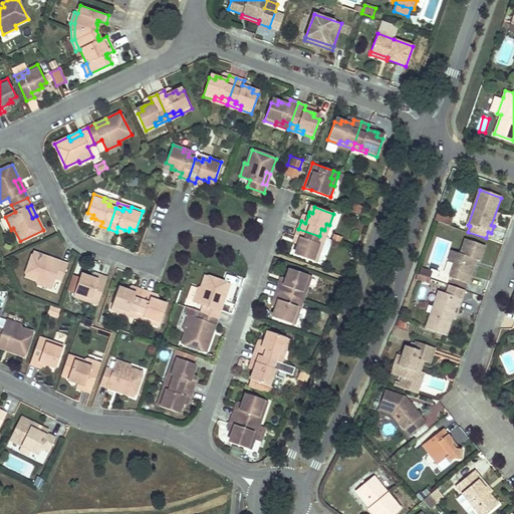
[(444,224),(447,216),(437,213),(434,220),(444,224)]
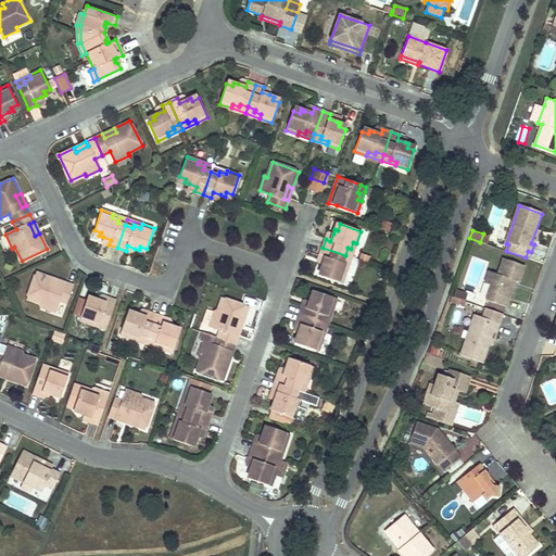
[(487,244),(489,237),(483,234),(480,242),(487,244)]
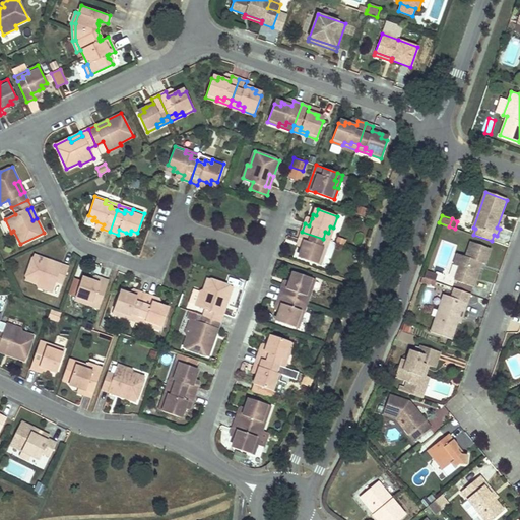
[(328,241),(333,228),(330,226),(328,233),(325,232),(323,239),(328,241)]
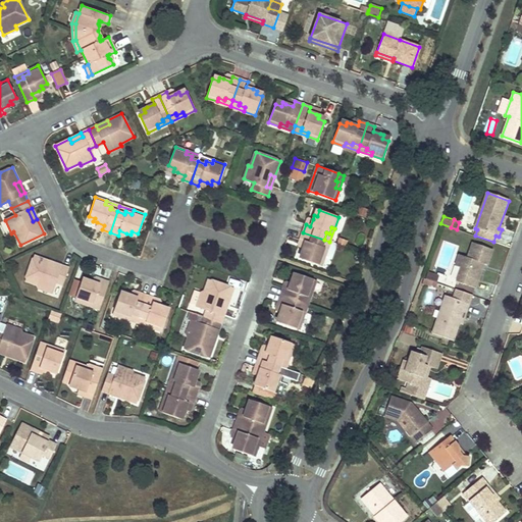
[(331,258),(336,244),(329,242),(324,240),(303,232),(300,240),(305,242),(302,249),(301,252),(305,254),(302,259),(321,266),(325,256),(331,258)]
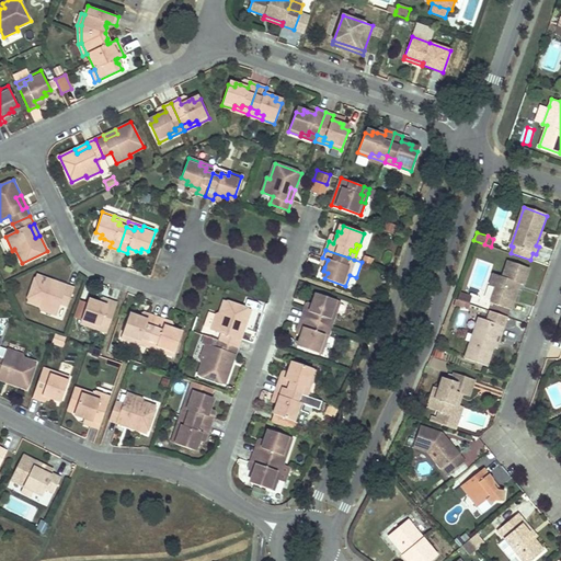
[(382,262),(389,265),(395,254),(388,251),(382,262)]
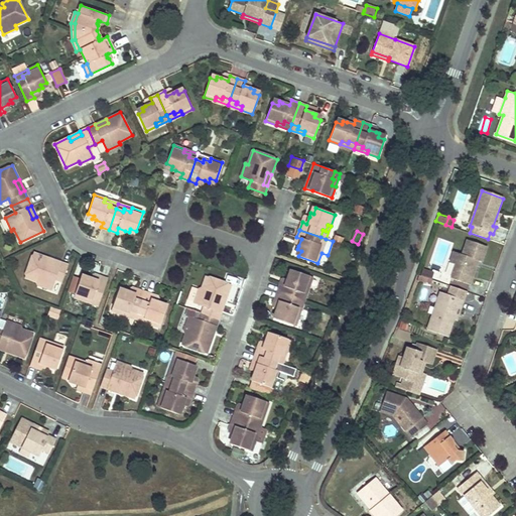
[(488,246),(468,240),(463,254),(455,251),(450,262),(456,264),(452,278),(470,284),(477,265),(475,264),(476,260),(478,260),(482,262),(488,246)]
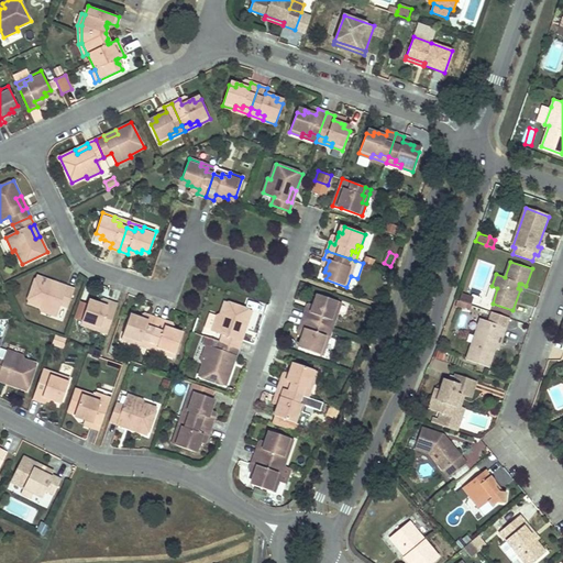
[(53,282),(36,276),(26,302),(42,308),(41,310),(55,316),(59,305),(67,308),(74,289),(65,286),(64,290),(51,286),(53,282)]
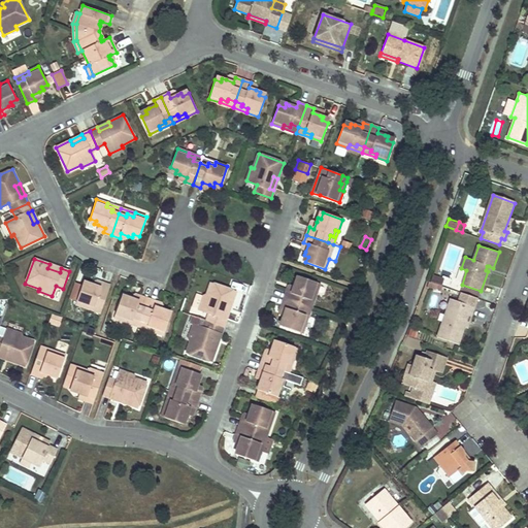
[(50,264),(47,268),(60,272),(61,268),(50,264)]
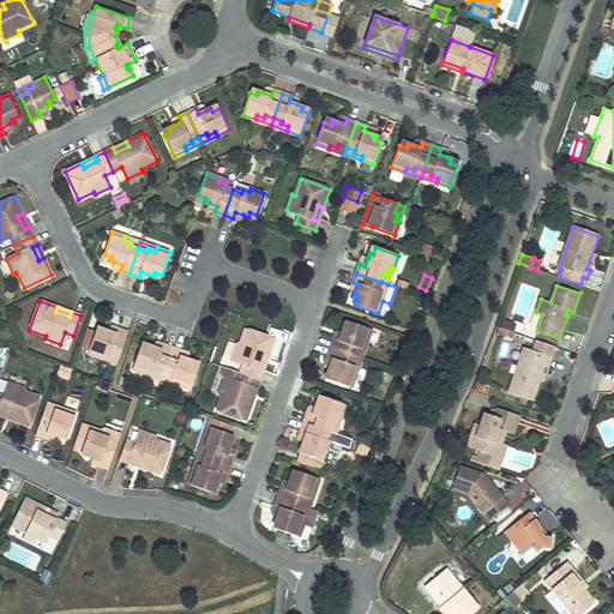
[(511,332),(513,323),(501,319),(499,327),(511,332)]
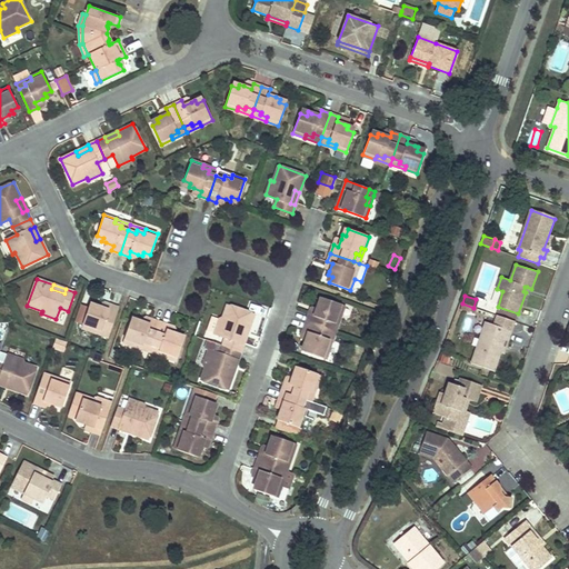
[(318,303),(317,308),(313,316),(308,313),(306,322),(329,330),(331,322),(335,323),(337,317),(340,318),(345,306),(323,298),(321,305),(318,303)]
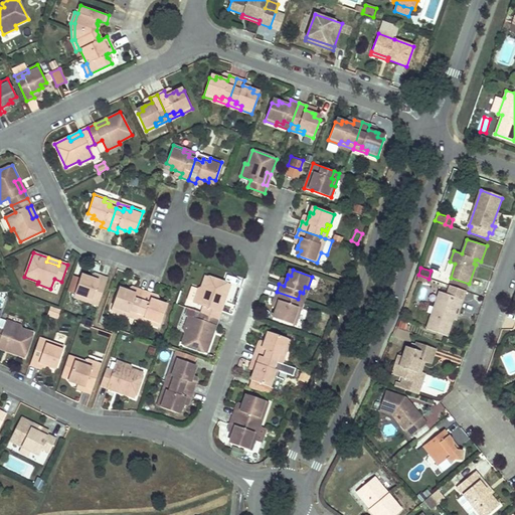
[(108,279),(100,276),(98,281),(91,279),(88,277),(87,281),(80,279),(73,297),(84,301),(86,298),(92,300),(93,297),(100,300),(108,279)]
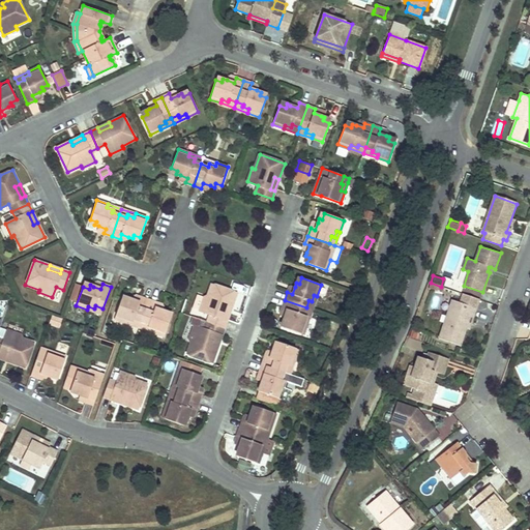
[(231,307),(237,292),(211,284),(206,297),(197,294),(193,307),(200,310),(199,311),(210,314),(207,322),(225,327),(227,320),(223,318),(227,306),(231,307)]
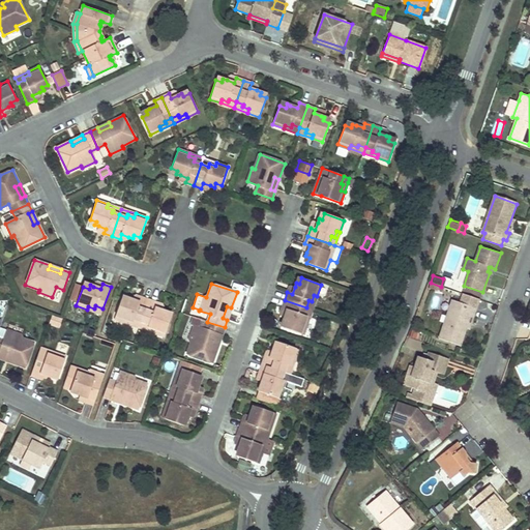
[(238,294),(234,307),(240,310),(244,296),(238,294)]
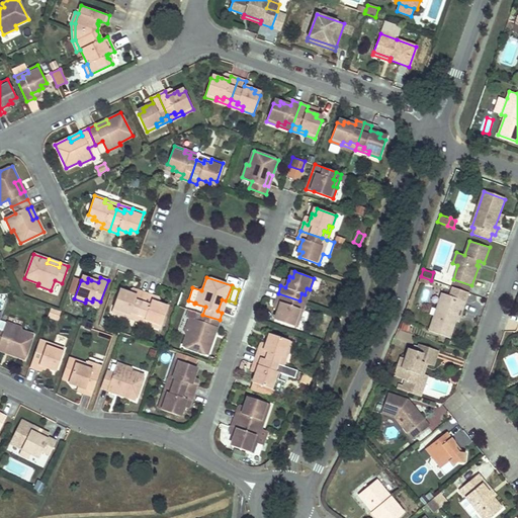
[(305,303),(310,289),(307,288),(305,294),(301,293),(299,300),(305,303)]
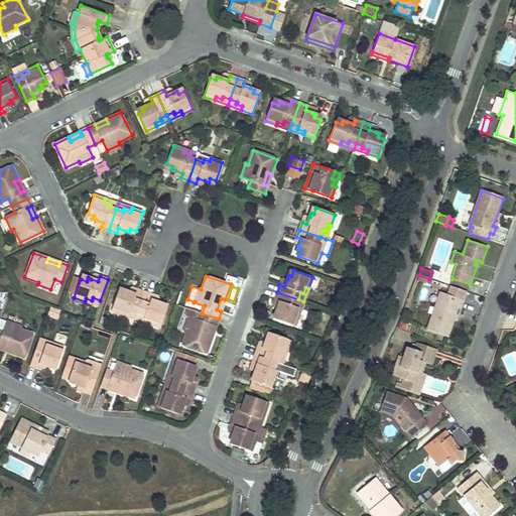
[(145,292),(137,289),(135,294),(128,291),(125,290),(124,293),(118,291),(111,310),(122,314),(123,311),(130,313),(130,310),(137,313),(145,292)]
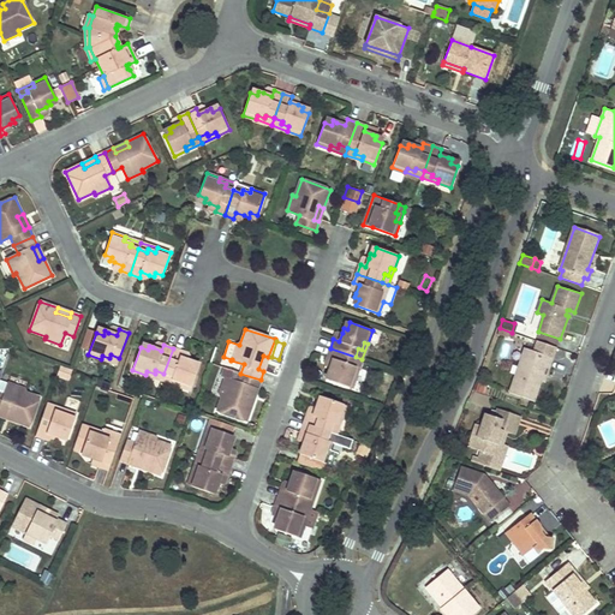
[(190,390),(198,368),(191,365),(192,362),(189,360),(180,357),(181,352),(173,348),(163,374),(172,376),(172,380),(179,382),(178,386),(190,390)]
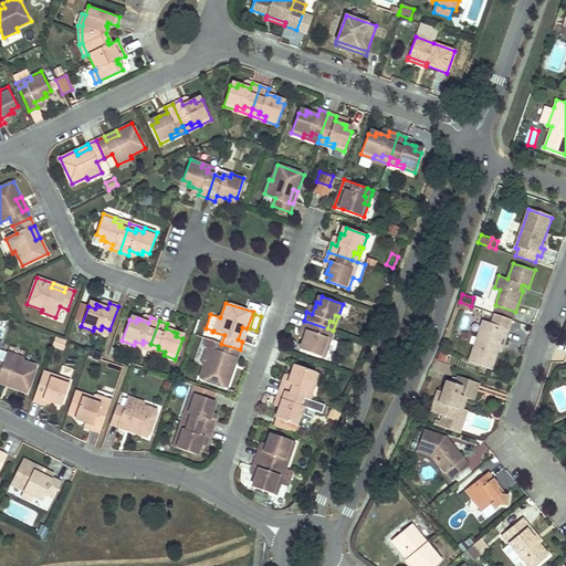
[(305,344),(303,350),(324,357),(328,345),(324,344),(327,337),(324,336),(327,328),(304,321),(301,328),(306,331),(303,338),(302,343),(305,344)]
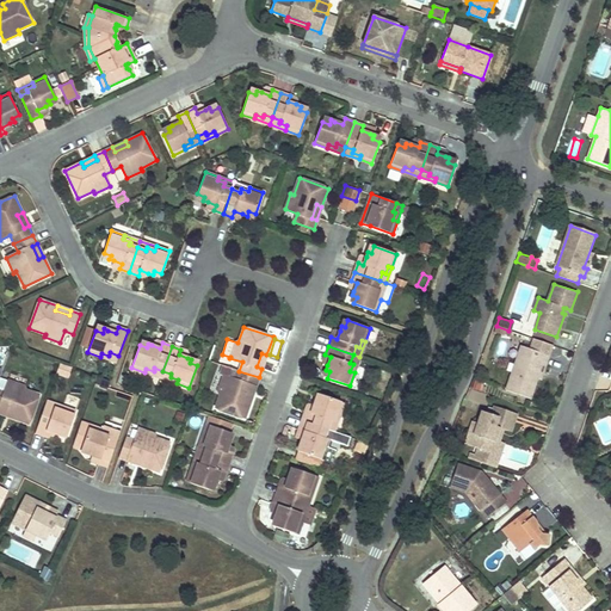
[(528,357),(530,349),(522,346),(518,355),(528,357)]
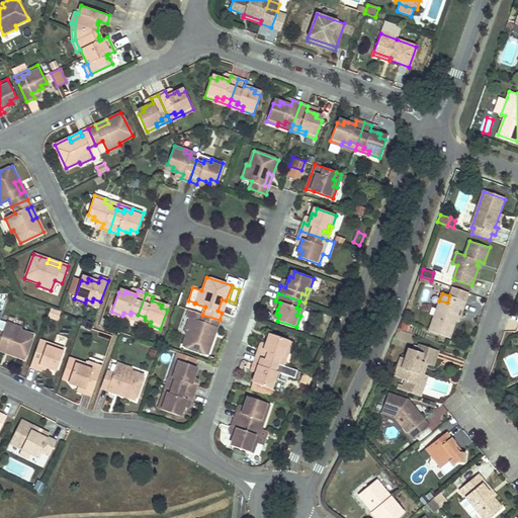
[(465,301),(449,295),(447,303),(439,300),(429,331),(450,338),(455,321),(459,309),(462,310),(465,301)]
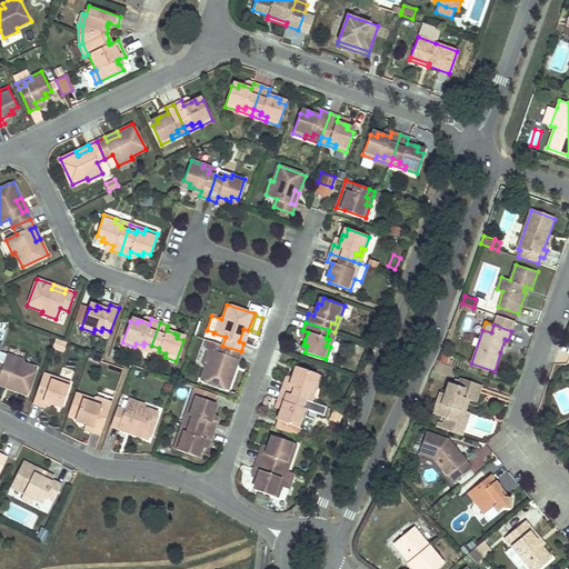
[(95,329),(93,332),(108,338),(110,331),(102,328),(101,331),(95,329)]
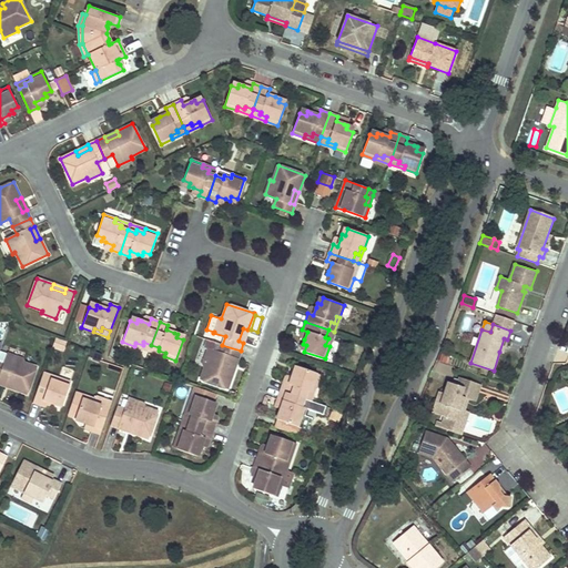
[(247,330),(243,328),(239,341),(243,343),(247,330)]
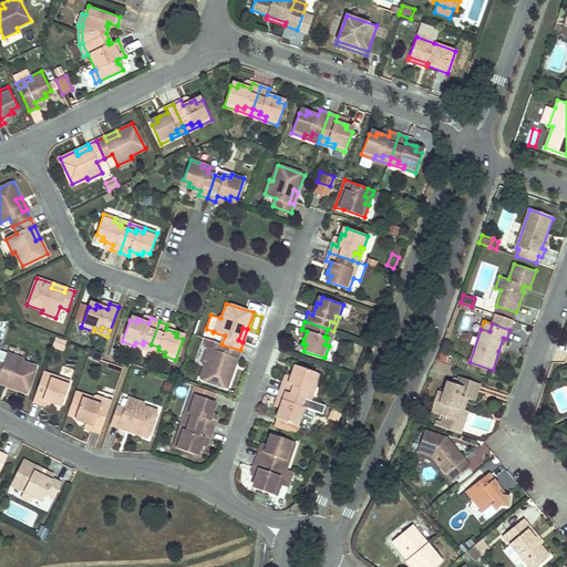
[(325,344),(329,346),(333,331),(328,329),(325,337),(328,338),(325,344)]
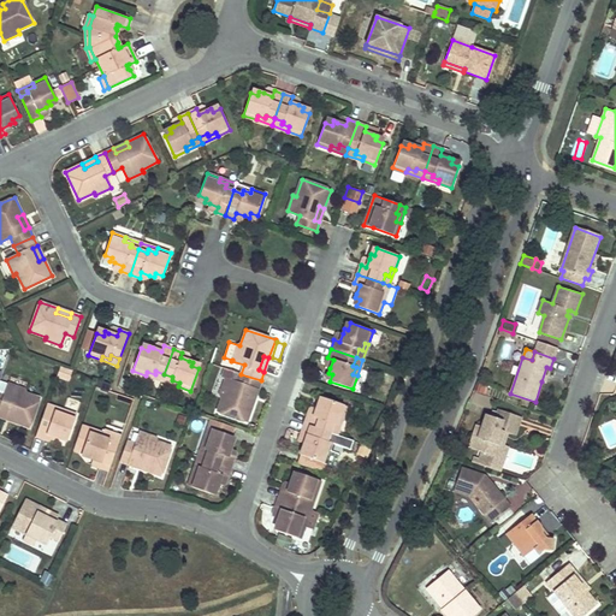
[(147,372),(146,375),(161,380),(164,374),(155,371),(155,374),(147,372)]
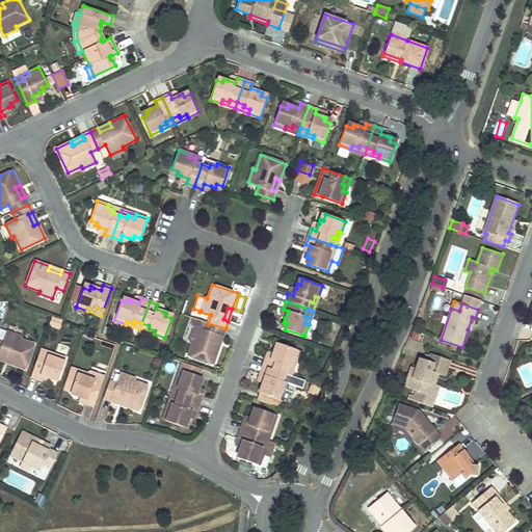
[(139,328),(154,334),(155,330),(149,328),(149,325),(141,323),(139,328)]
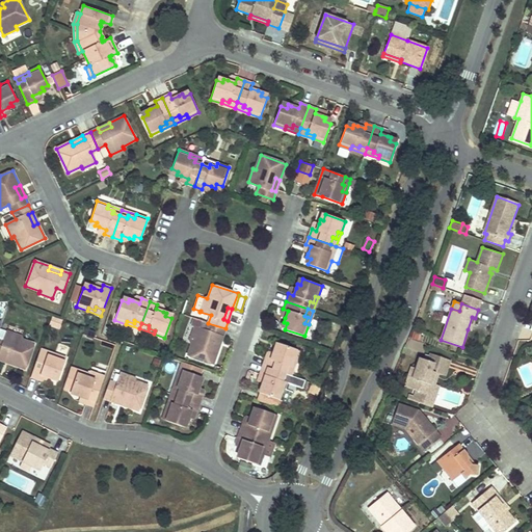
[(187,355),(213,365),(218,349),(214,347),(218,336),(222,337),(225,328),(208,323),(205,330),(194,326),(190,341),(192,342),(187,355)]
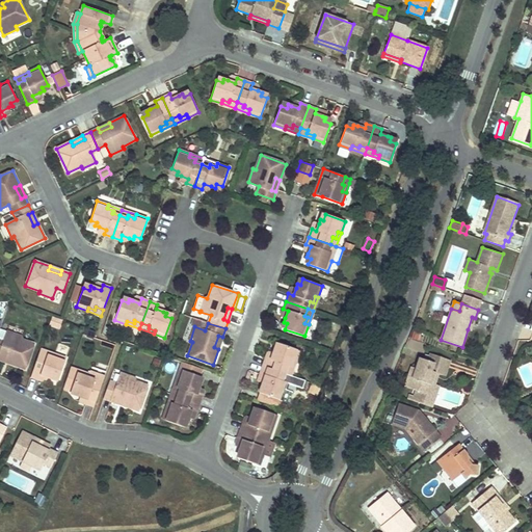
[(9,364),(25,369),(34,344),(20,339),(21,336),(7,331),(3,342),(0,340),(0,354),(11,358),(9,364)]
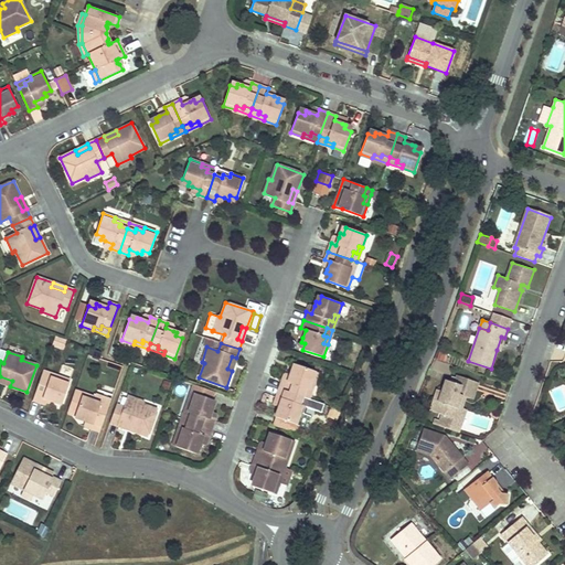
[(232,356),(227,369),(232,371),(236,358),(232,356)]
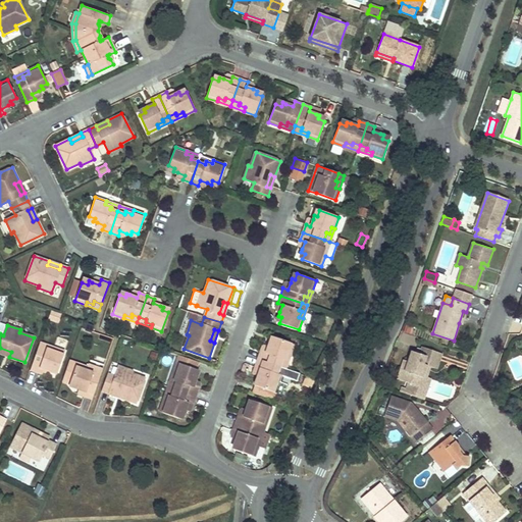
[(269,342),(268,346),(265,353),(261,351),(258,359),(279,366),(281,359),(284,360),(286,354),(290,355),(294,344),(274,337),(272,344),(269,342)]
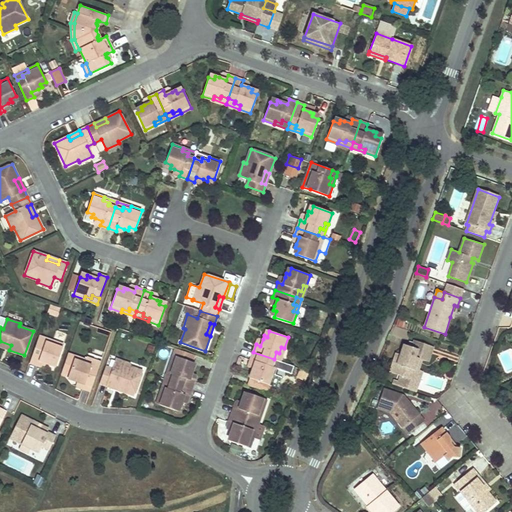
[(51,344),(52,341),(39,336),(37,342),(44,344),(45,342),(51,344)]
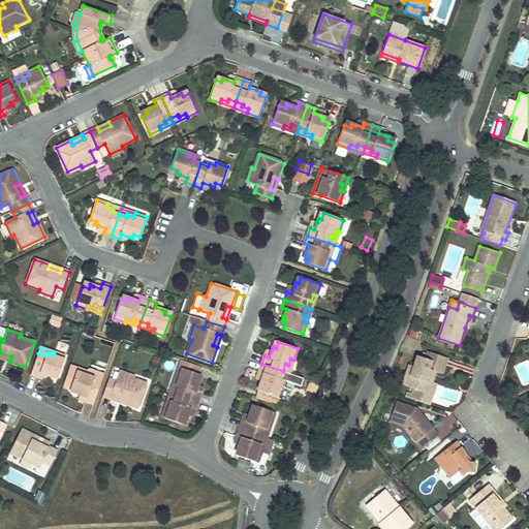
[(0,358),(9,362),(11,356),(0,352),(0,358)]
